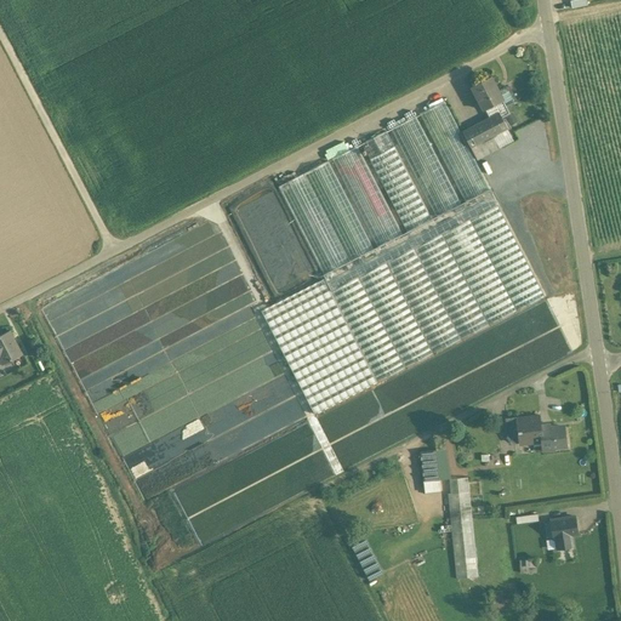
[(491,77),(472,86),(484,110),(485,109),(503,101),(507,107),(514,103),(517,102),(508,86),(505,89),(499,91),(491,77)]
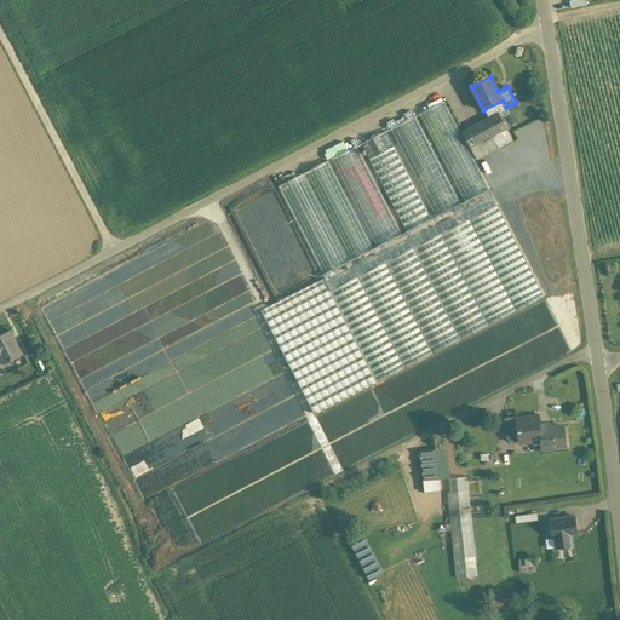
[(489,189),(443,101),(419,114),(464,201),(489,189)]
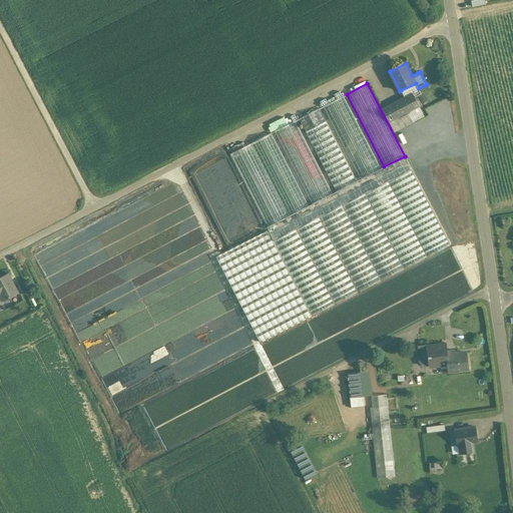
[(416,83),(401,90),(405,98),(413,93),(415,97),(421,93),(419,88),(416,83)]
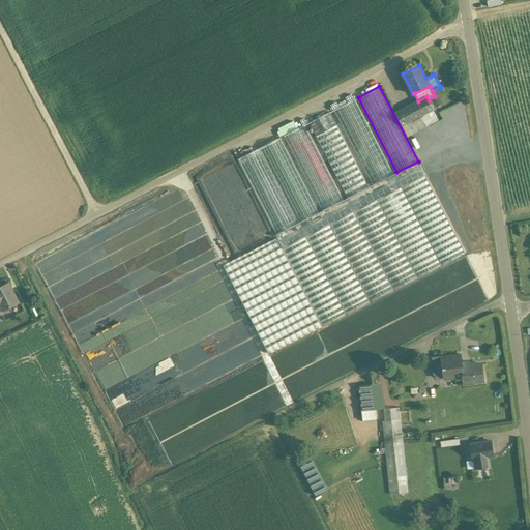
[(449,92),(432,101),(435,108),(452,98),(449,92)]
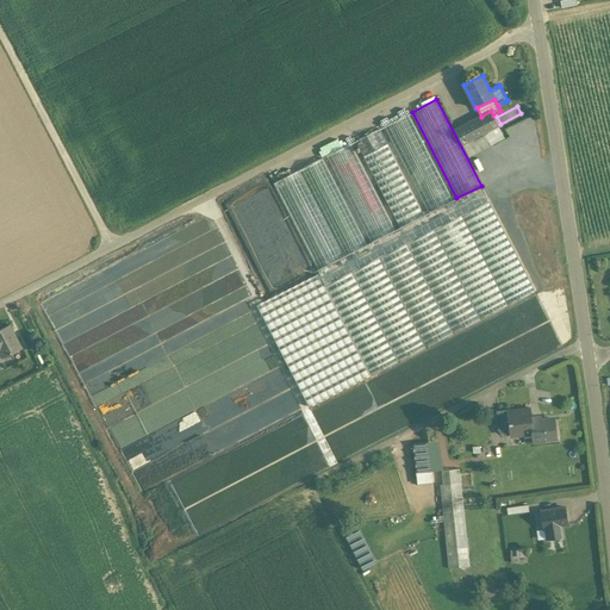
[(491,111),(481,117),(455,130),(462,144),(484,132),(497,125),(498,125),(493,116),(491,111)]
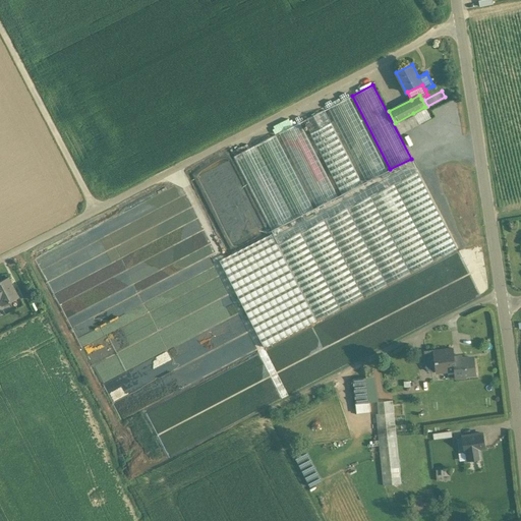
[(387,171),(349,97),(328,108),(365,182),(387,171)]
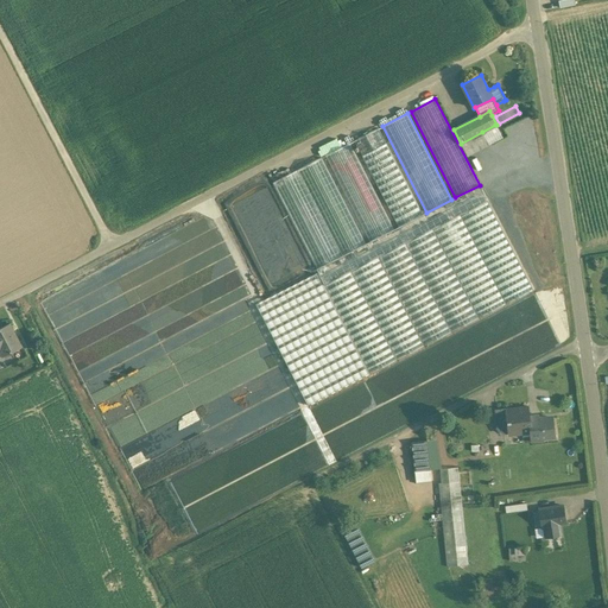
[(482,132),(489,145),(502,138),(495,125),(482,132)]
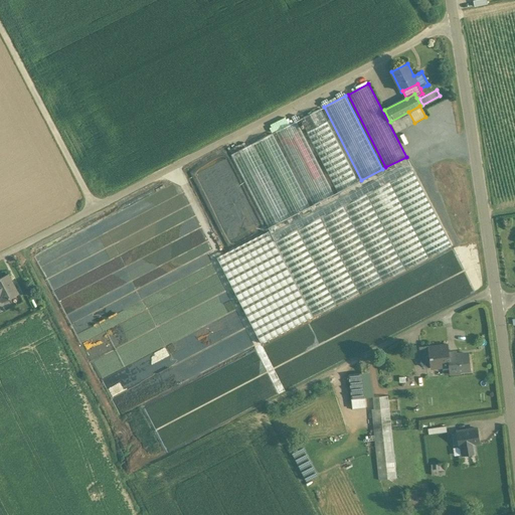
[(358,182),(327,122),(320,109),(300,119),(303,124),(300,126),(302,129),(304,127),(307,132),(306,132),(337,192),(354,184),(358,182)]
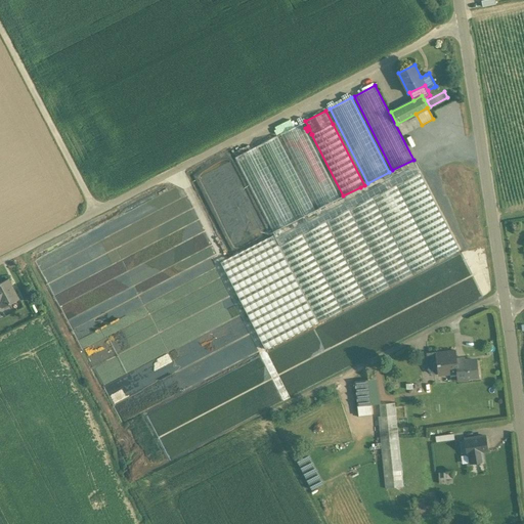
[(416,114),(397,124),(402,134),(422,125),(416,114)]
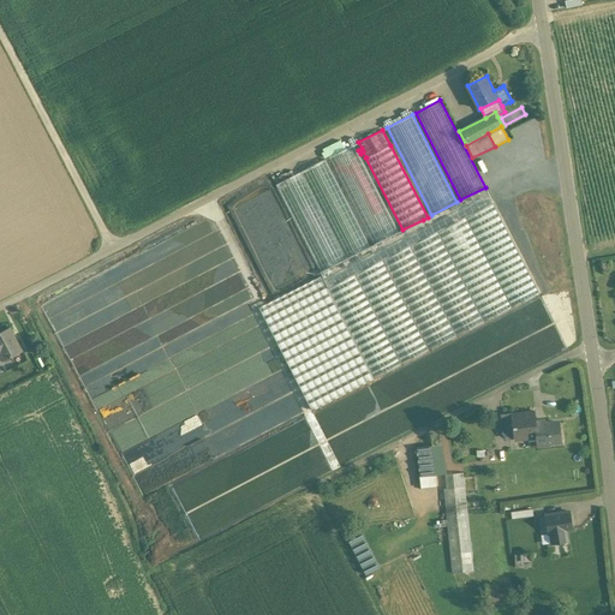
[(399,232),(353,144),(329,157),(374,245),(399,232)]
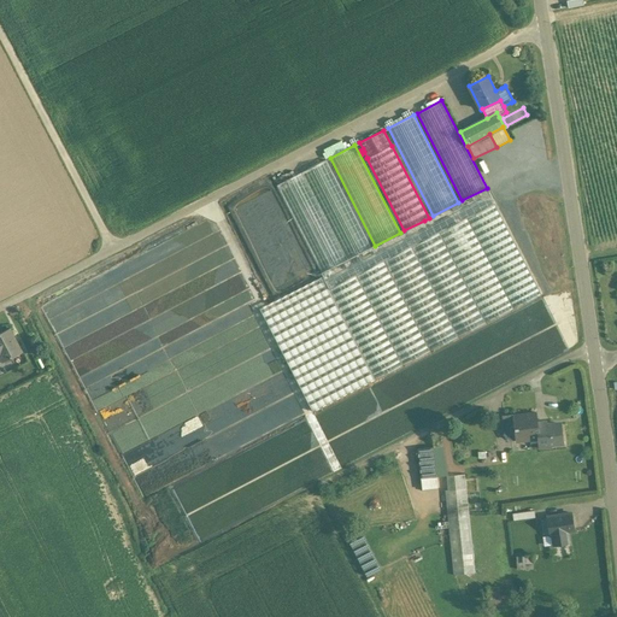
[(371,247),(325,159),(276,184),(322,272),(371,247)]
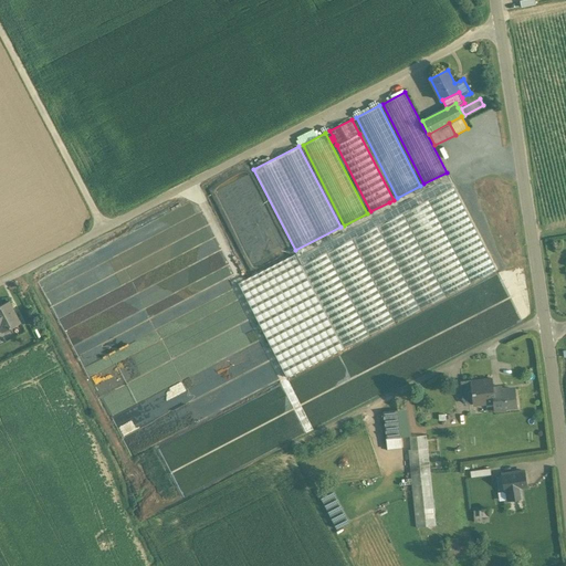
[(295,250),(294,250),(296,253),(302,264),(402,213),(454,187),(447,173),(423,184),(420,186),(397,198),(394,200),(389,202),(370,211),(367,213),(344,226),(341,227),(295,250)]
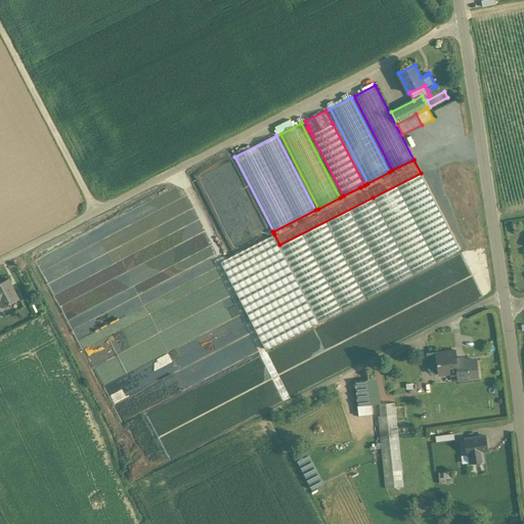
[(421,173),(373,198),(412,274),(460,250),(421,173)]
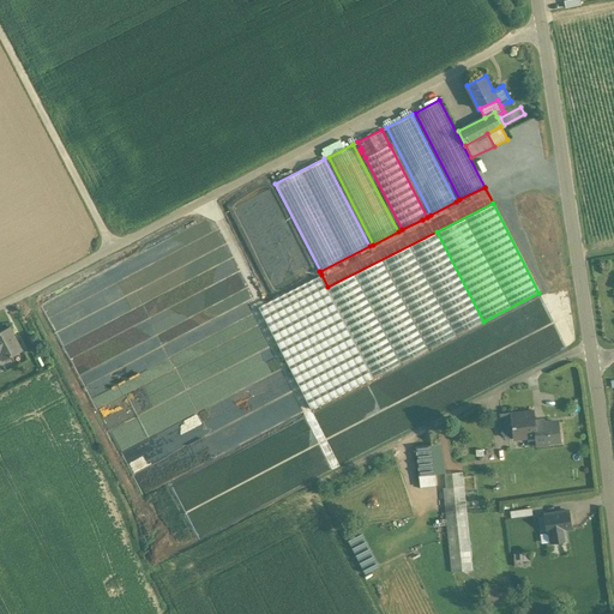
[(437,232),(381,259),(428,349),(483,321),(437,232)]
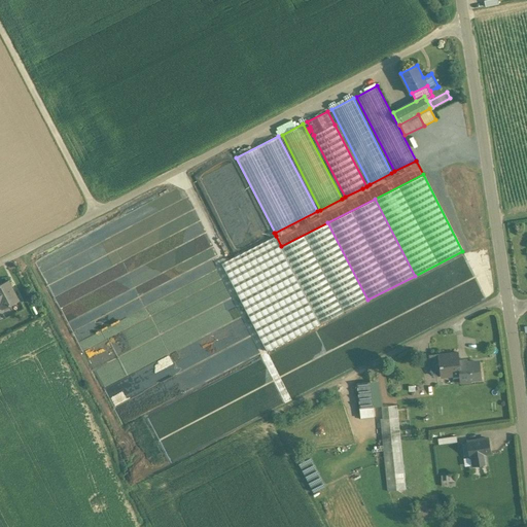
[(367,300),(327,222),(281,246),(278,248),(320,324),(367,300)]
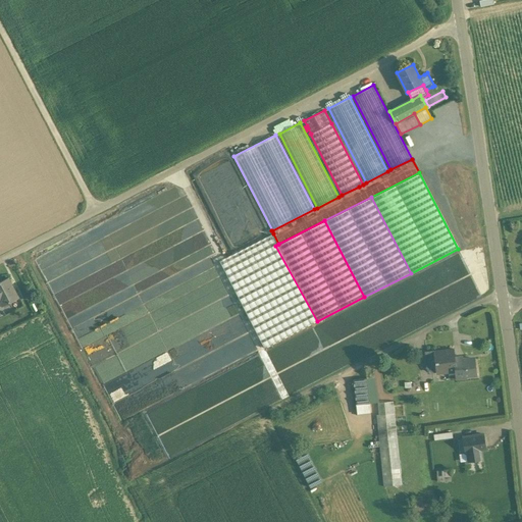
[(273,233),(219,261),(264,348),(317,321),(275,246),(278,244),(273,233)]
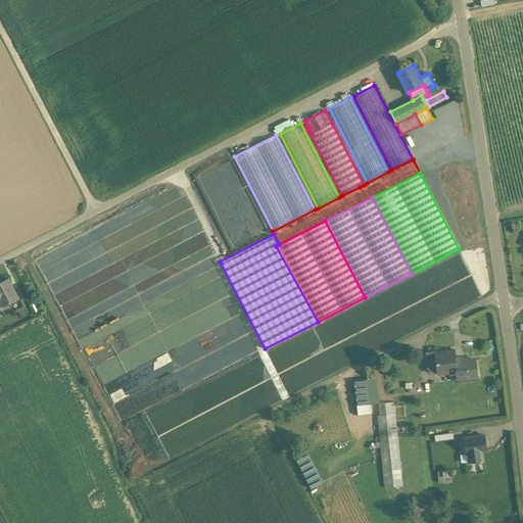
[(8,278),(0,282),(0,301),(3,306),(18,298),(8,278)]
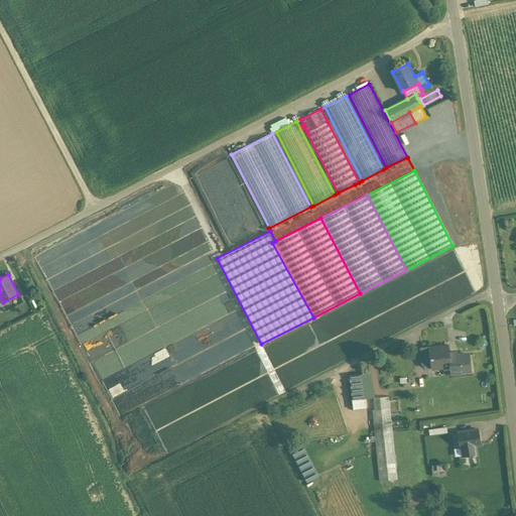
[(448,345),(439,346),(440,348),(429,349),(429,347),(420,348),(422,362),(426,368),(442,366),(442,370),(450,369),(450,371),(459,370),(461,372),(471,371),(469,354),(457,356),(456,353),(449,354),(448,345)]
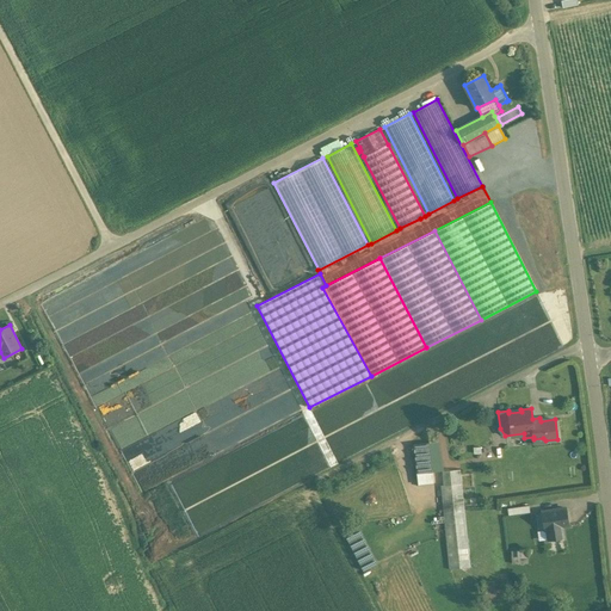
[(429,443),(414,444),(418,473),(432,471),(429,443)]
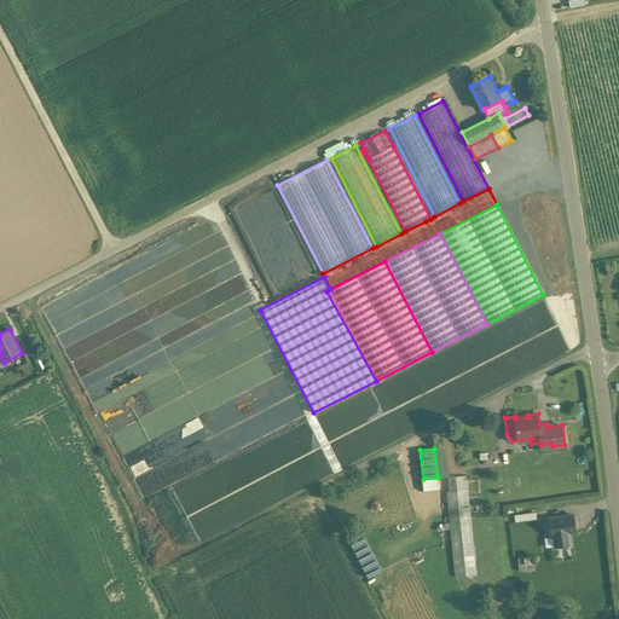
[(466,469),(444,472),(455,577),(476,574),(466,469)]
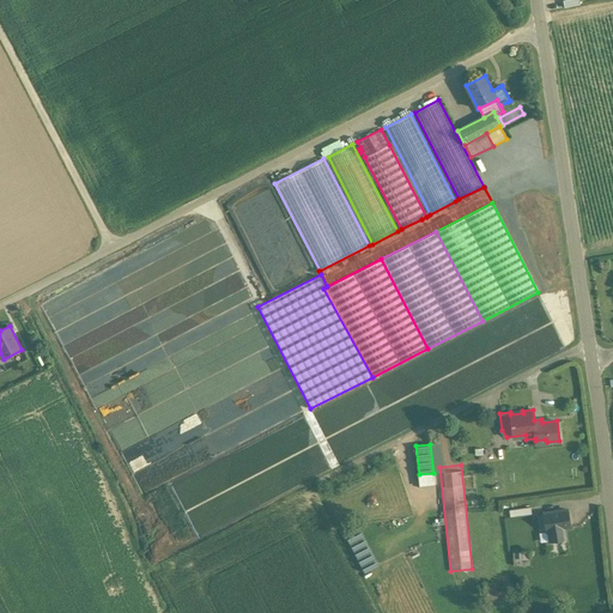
[(434,473),(419,474),(420,484),(435,481),(434,473)]
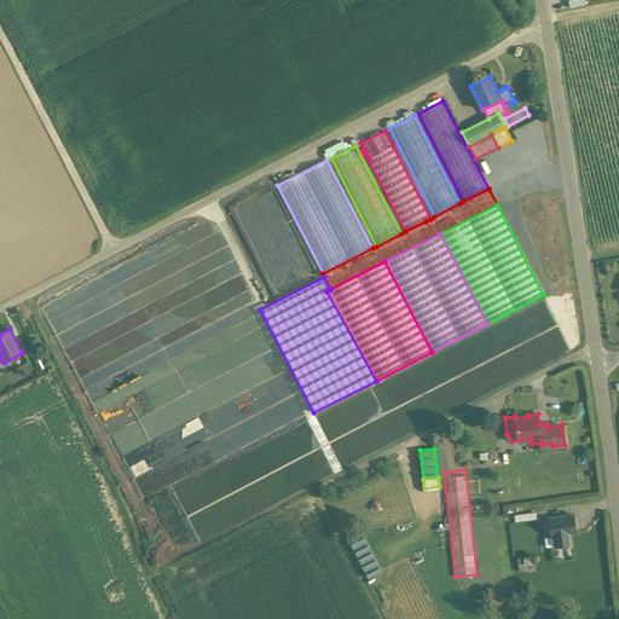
[(536,513),(514,515),(515,522),(537,520),(536,513)]
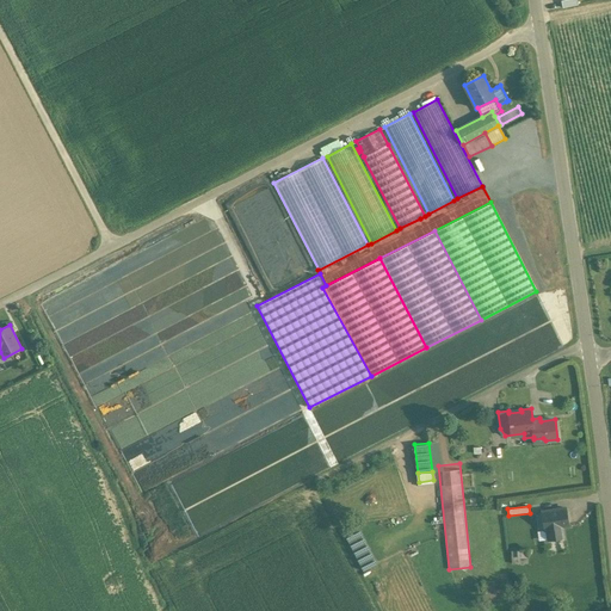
[(544,530),(545,530),(548,541),(565,538),(563,526),(568,526),(566,508),(542,512),(542,513),(536,514),(538,530),(544,529),(544,530)]
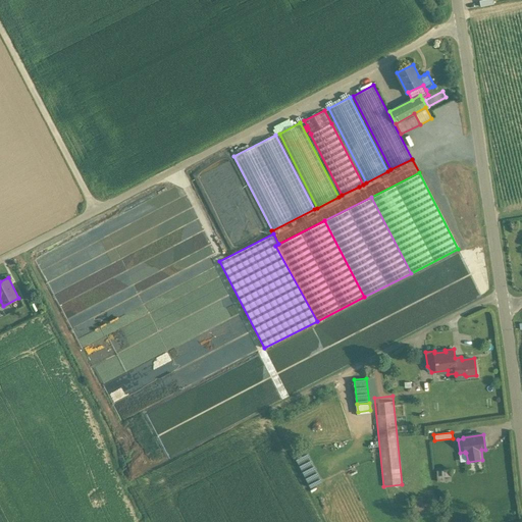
[(307,447),(296,452),(312,484),(323,479),(307,447)]
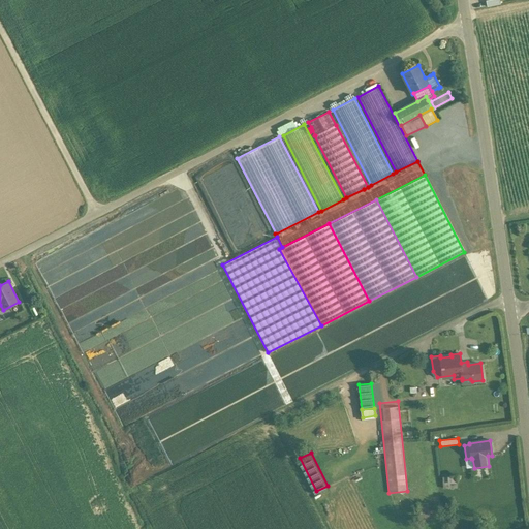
[(457,476),(447,477),(448,488),(457,488),(457,476)]
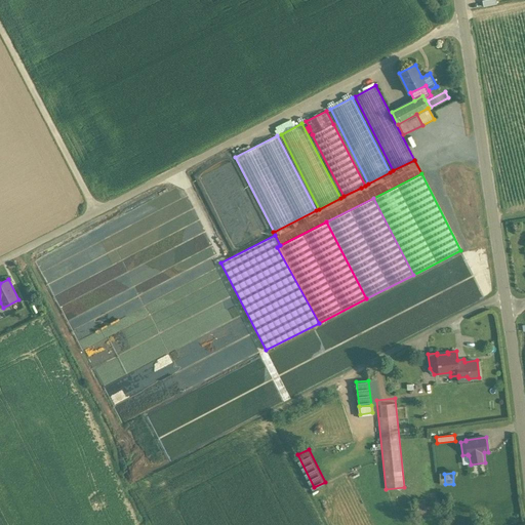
[(422,499),(413,501),(415,513),(425,511),(422,499)]
